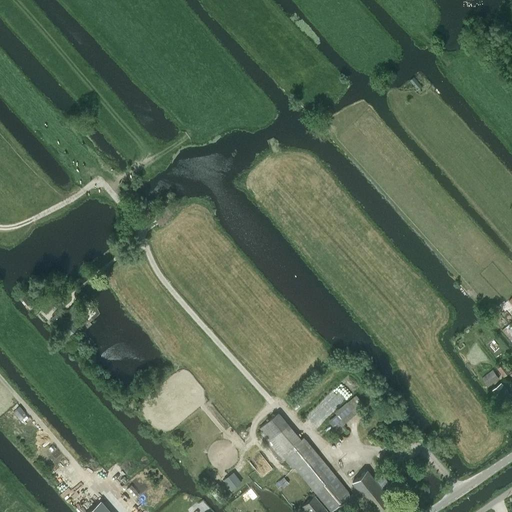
[(61,307),(50,318),(68,336),(79,325),(78,324),(87,315),(75,302),(66,312),(61,307)]
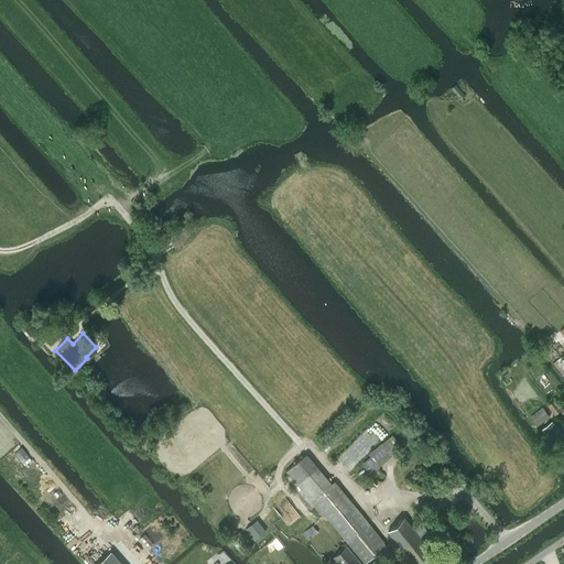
[(548,404),(555,414),(563,408),(555,398),(548,404)]
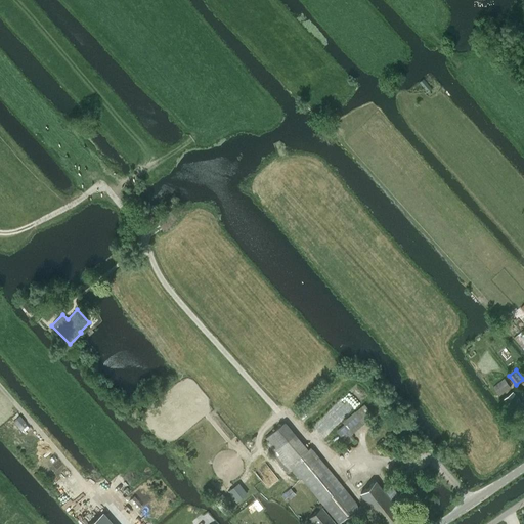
[(493,387),(499,395),(511,386),(505,378),(493,387)]
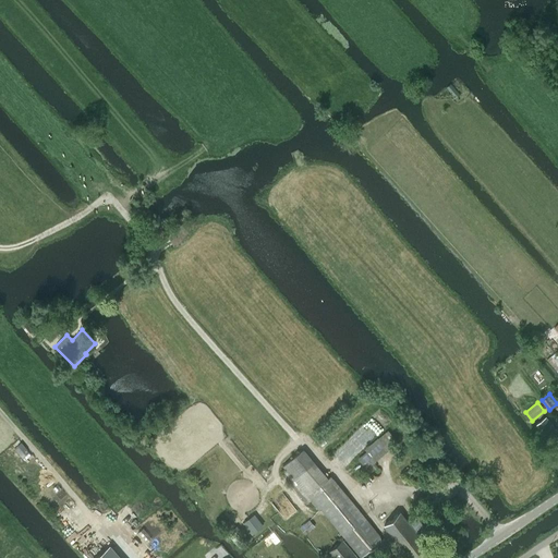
[(557,431),(547,416),(537,424),(552,443),(557,437),(557,431)]
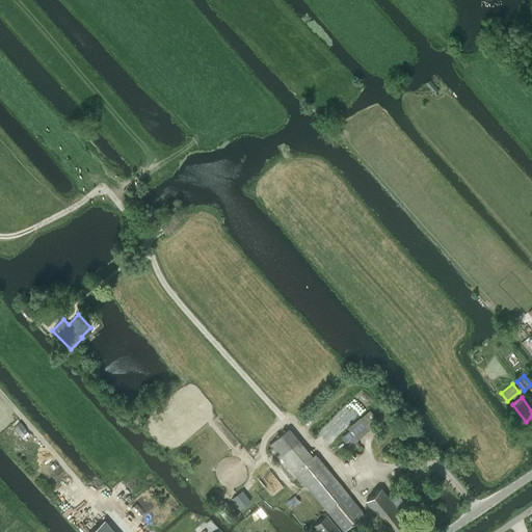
[(367,411),(360,419),(369,429),(376,423),(379,421),(370,409),(367,411)]
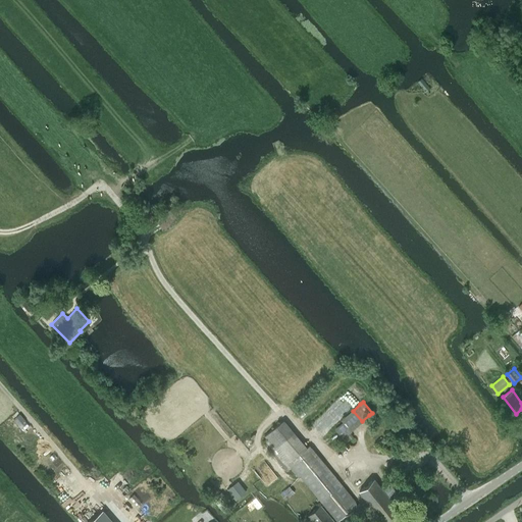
[(389,409),(383,416),(392,423),(398,415),(389,409)]
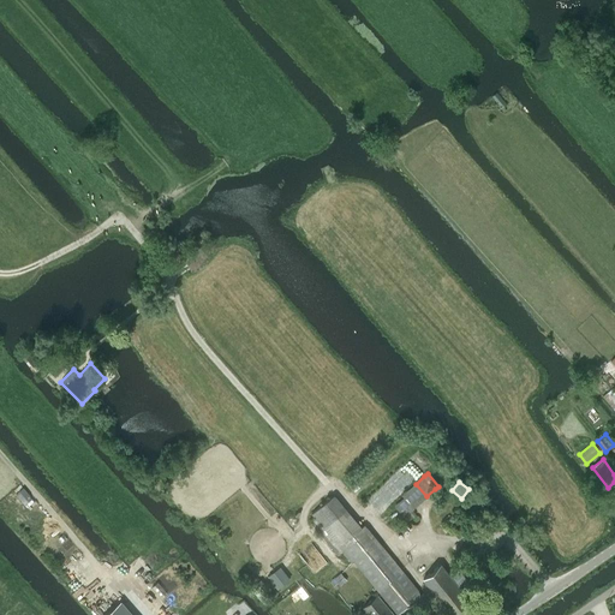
[(415,484),(405,493),(416,506),(427,496),(416,484),(415,484)]
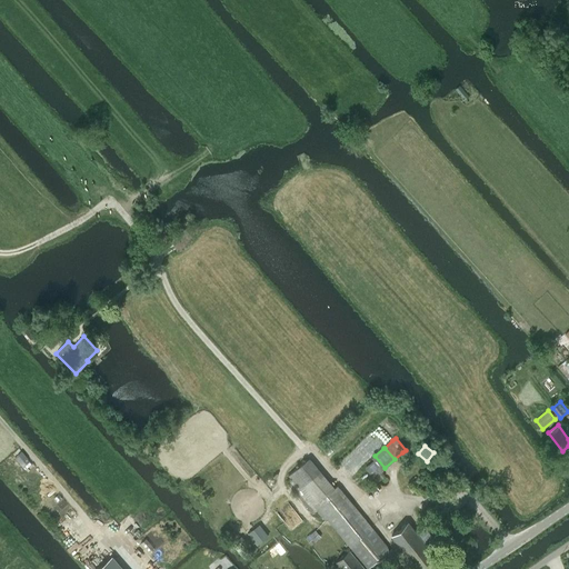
[(292,479),(287,483),(311,515),(317,509),(318,510),(317,510),(325,519),(327,518),(368,568),(389,550),(337,487),(333,489),(313,506),(292,479)]
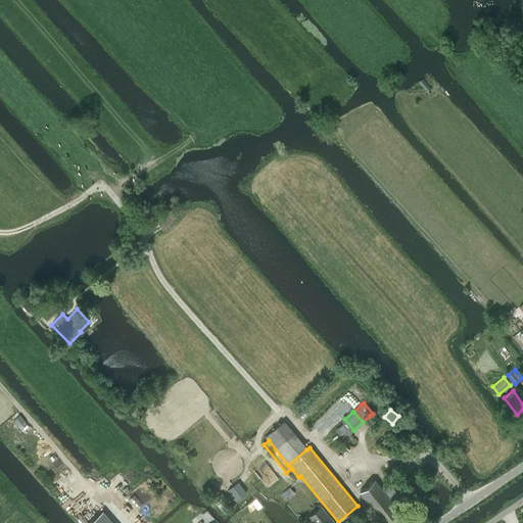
[(374,480),(373,481),(371,479),(360,488),(361,491),(360,492),(383,522),(402,522),(407,520),(374,480)]
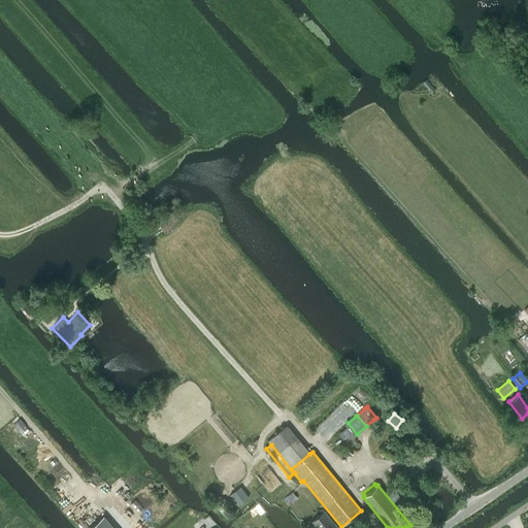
[(393,489),(387,495),(393,503),(400,497),(393,489)]
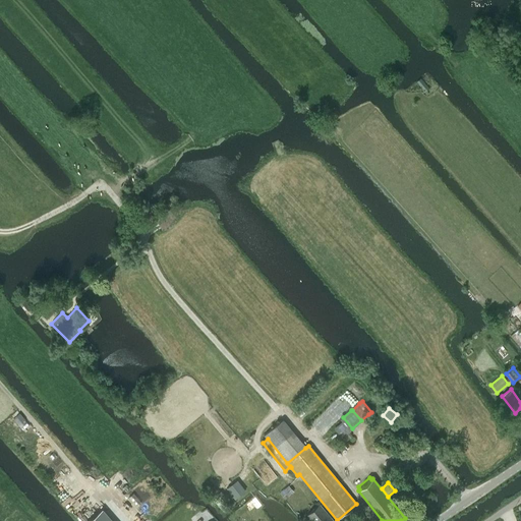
[(234,483),(226,488),(227,489),(235,501),(243,495),(234,483)]
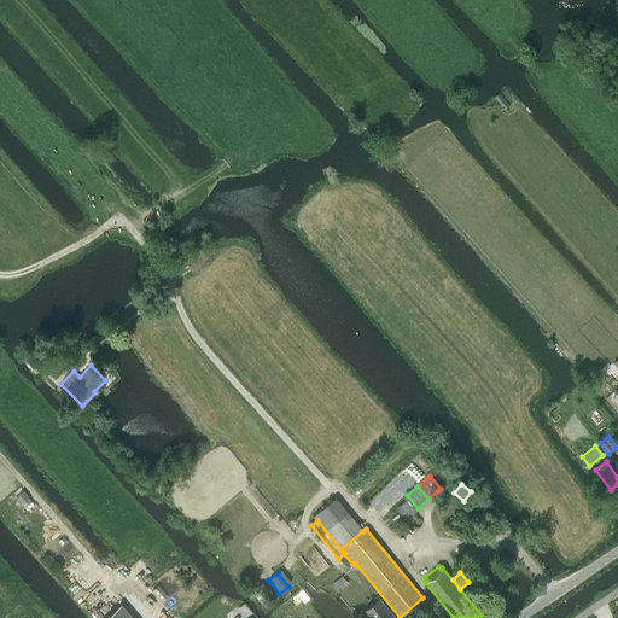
[(338,592),(349,583),(342,575),(332,584),(338,592)]
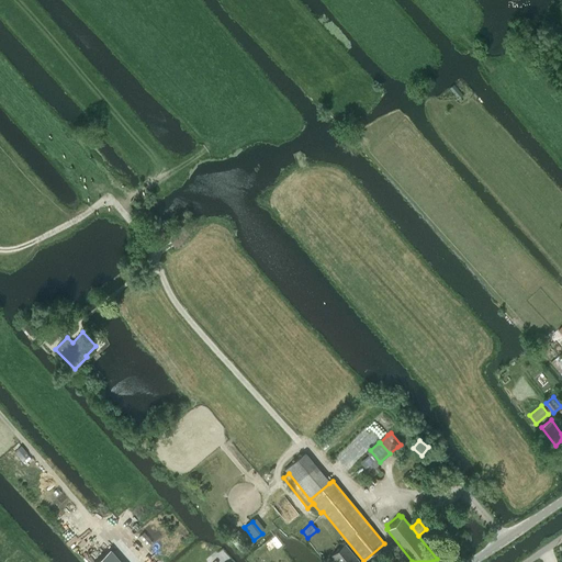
[(239,532),(231,540),(242,553),(250,546),(239,532)]
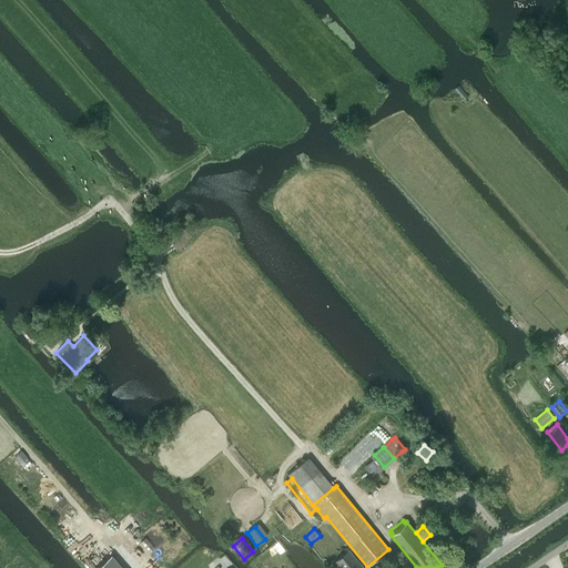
[(362,567),(348,550),(335,561),(340,567),(362,567)]
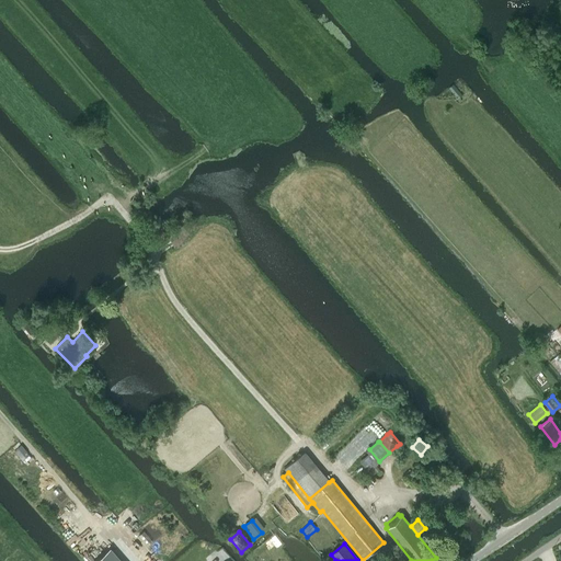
[(118,560),(109,550),(95,560),(118,560)]
